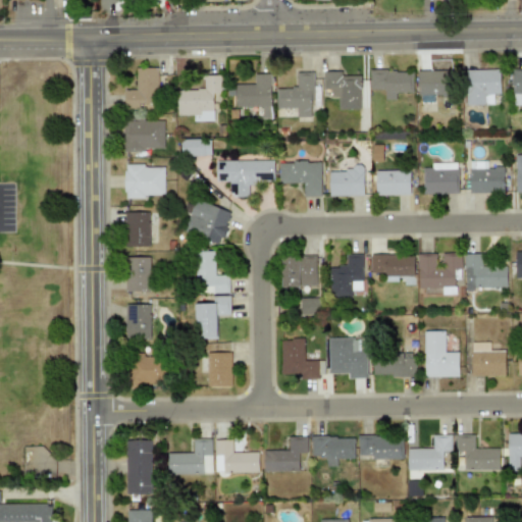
[(157,103),(157,67),(135,68),(136,89),(123,90),(123,104),(157,103)]
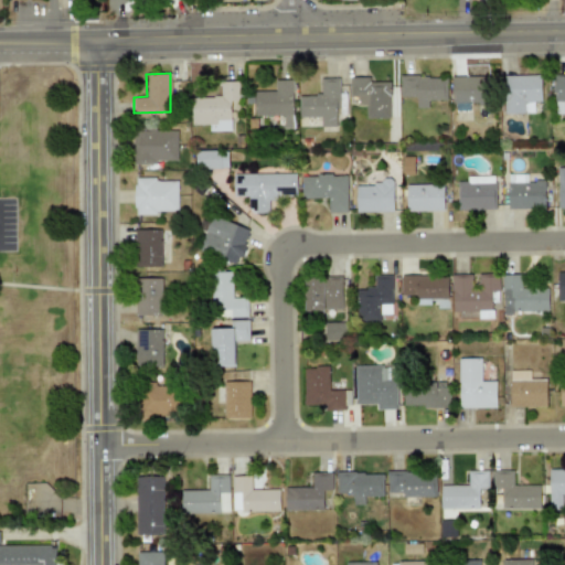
[(564,74),(553,75),(554,114),(564,114),(564,74)]
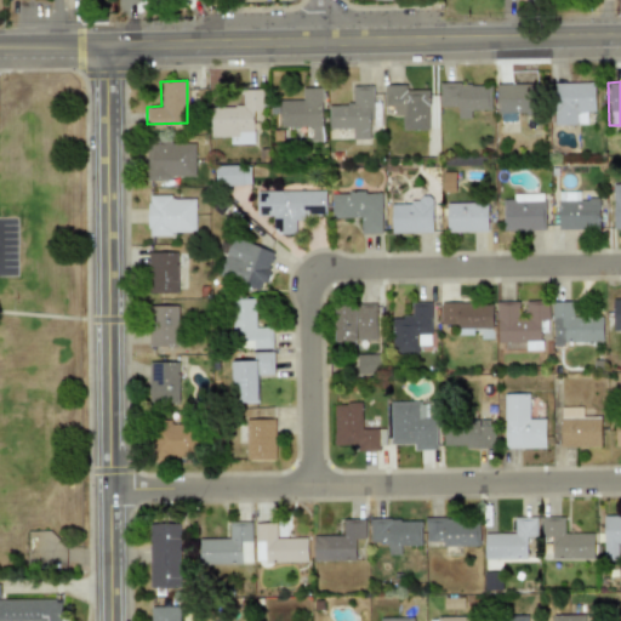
[(554,125),(586,125),(586,112),(594,112),(594,83),(553,83),(554,125)]
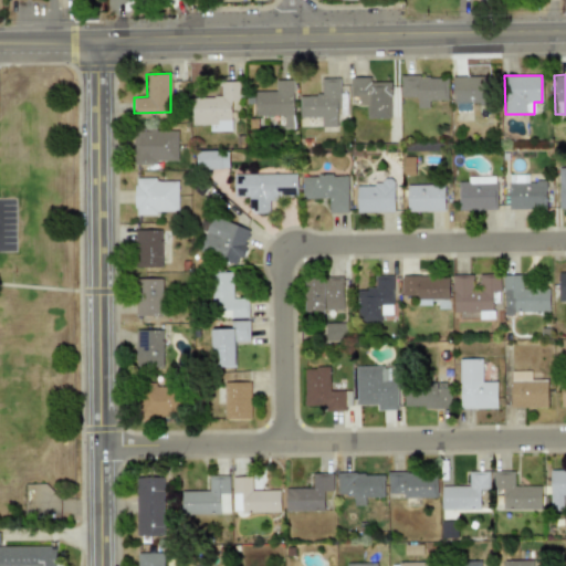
[(447,100),(447,76),(400,76),(400,97),(417,97),(417,108),(428,107),(428,101),(447,100)]
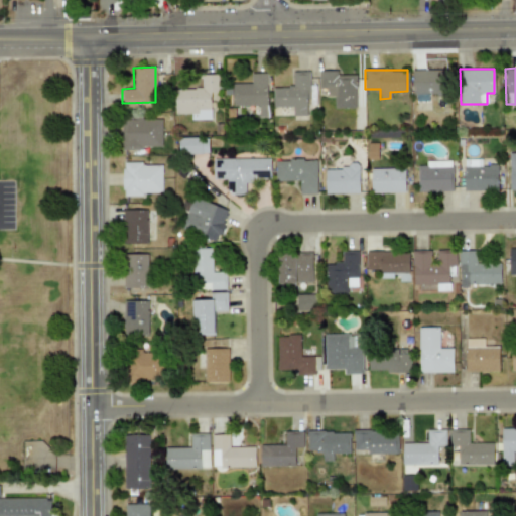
[(412,70),(411,94),(443,95),(444,70),(412,70)]
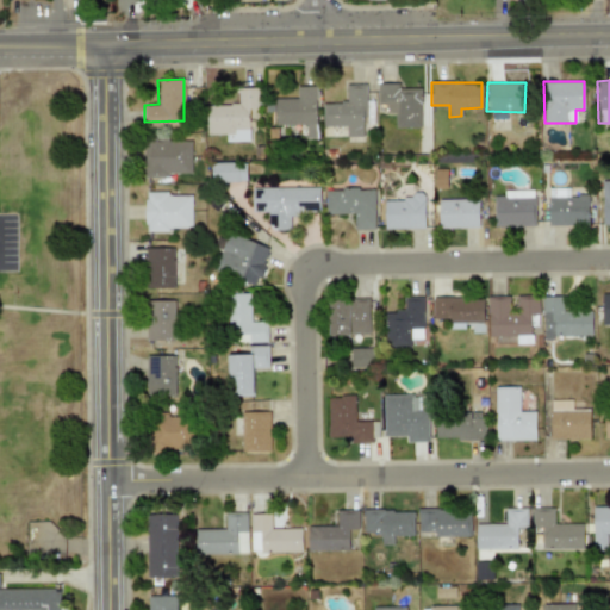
[(421,88),(398,88),(398,83),(378,83),(377,105),(386,105),(386,113),(394,113),(394,126),(419,128),(421,88)]
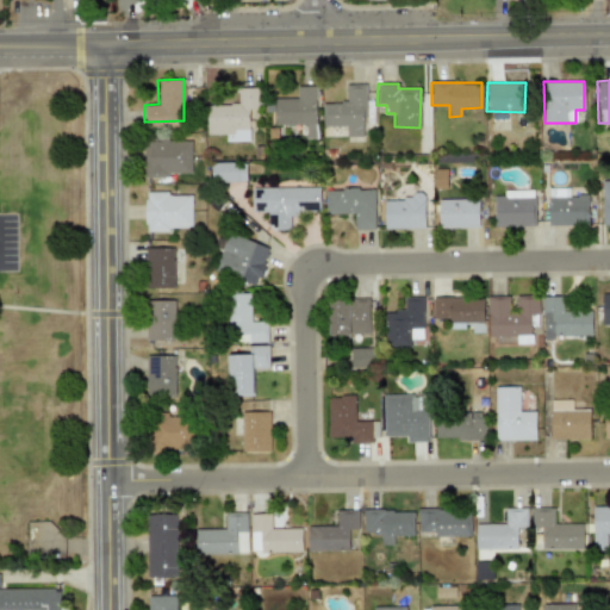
[(365,85),(346,86),(346,103),(322,103),(323,126),(346,126),(346,137),(365,136),(365,85)]
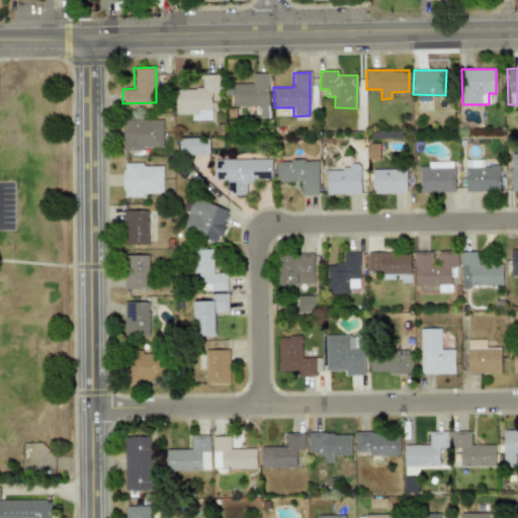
[(268,73),(252,73),(252,84),(233,83),(233,105),(260,106),(259,116),(267,116),(268,73)]
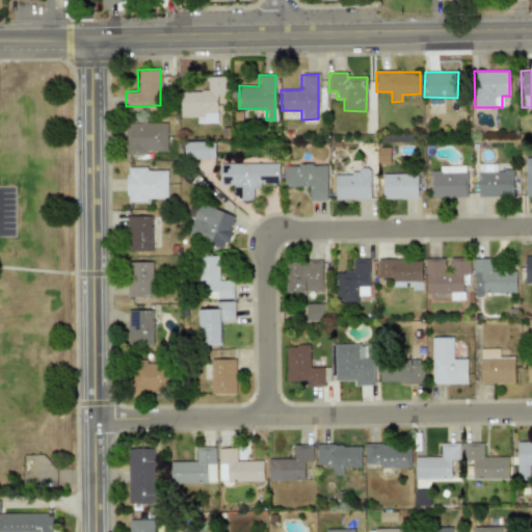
[(180,117),(205,116),(205,110),(216,110),(216,96),(224,95),(223,78),(208,79),(208,90),(179,91),(180,117)]
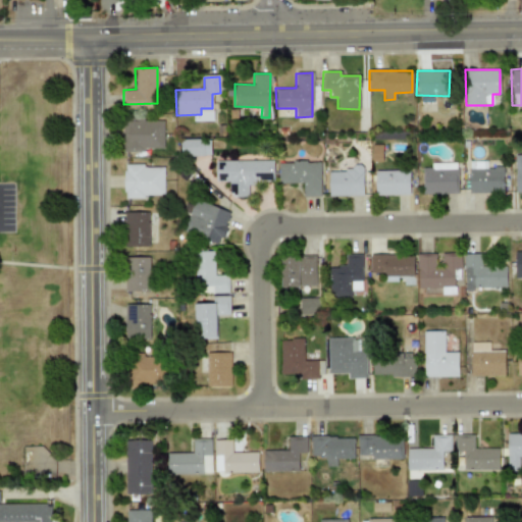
[(163,149),(163,119),(123,119),(123,150),(163,149)]
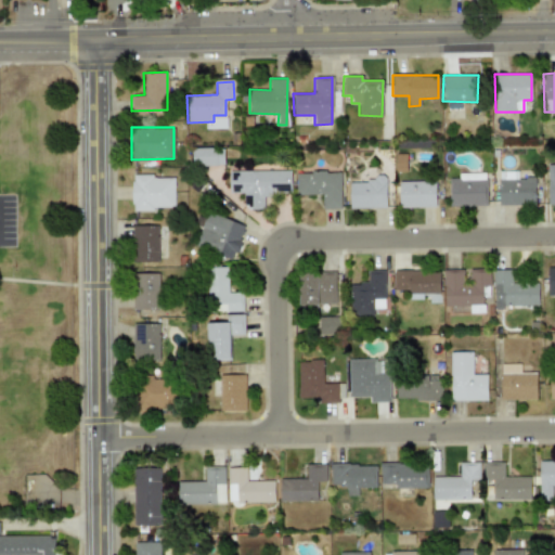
[(223,147),(192,147),(192,165),(223,165),(223,147)]
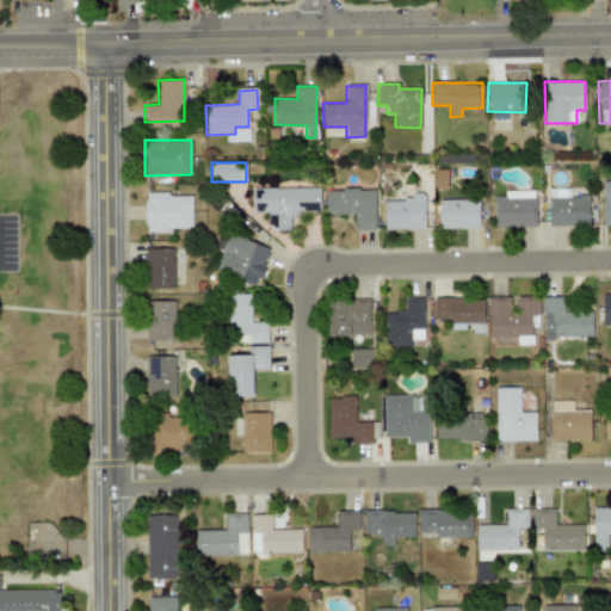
[(290,229),(290,214),(320,213),(320,186),(252,189),(252,213),(267,211),(267,229),(290,229)]
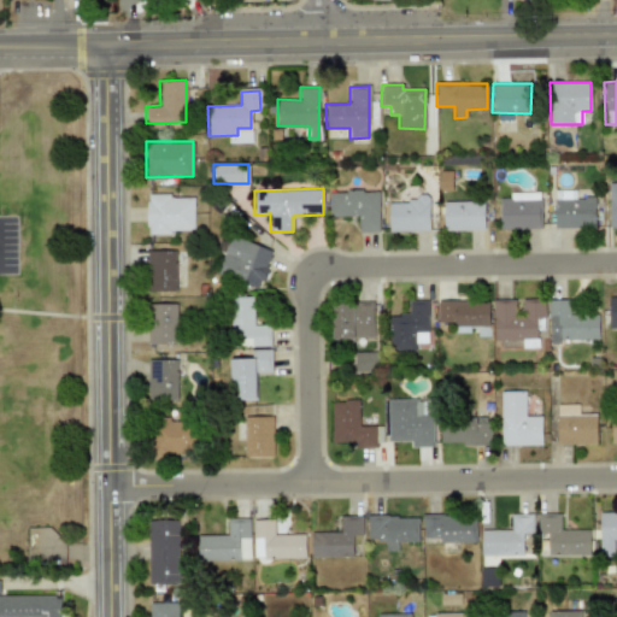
[(328,192),(329,217),(358,216),(358,233),(378,231),(377,191),(328,192)]
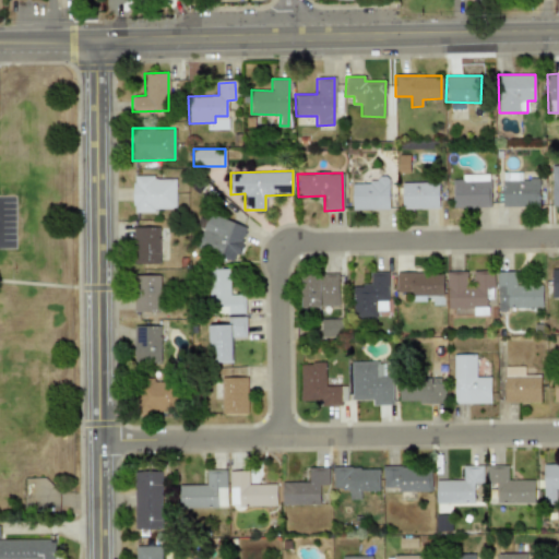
[(538,206),(538,179),(521,179),(521,173),(501,173),(502,206),(538,206)]
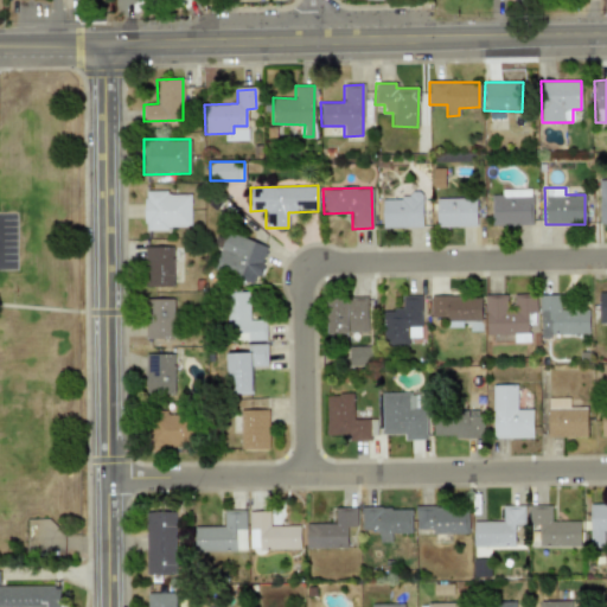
[(490,195),(491,225),(530,224),(529,189),(499,190),(499,195),(490,195)]
